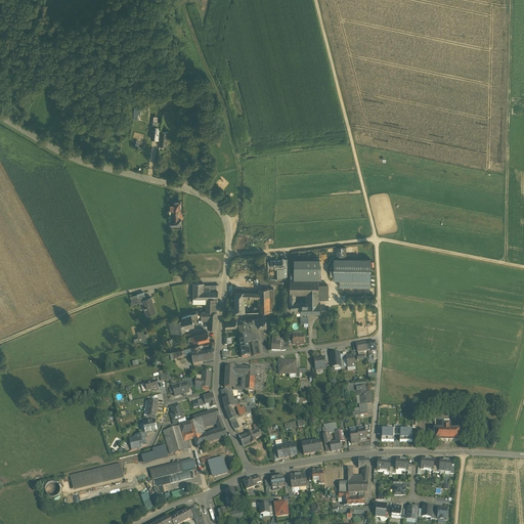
[(168,132),(161,132),(159,146),(167,147),(168,132)]
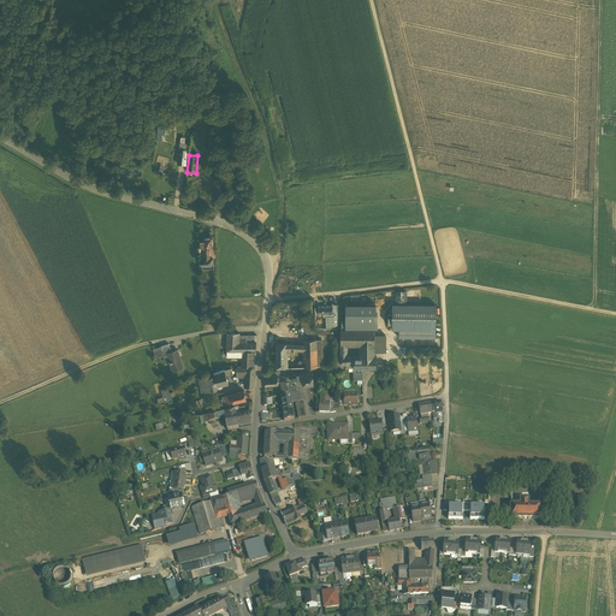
[(212,237),(203,237),(203,241),(200,242),(200,248),(205,248),(205,252),(205,261),(201,261),(202,270),(213,268),(213,258),(209,258),(209,254),(209,252),(209,247),(213,247),(212,237)]
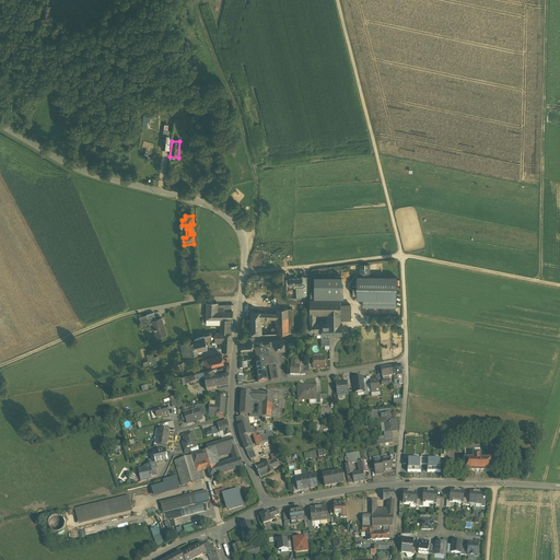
[(370,265),(360,265),(360,277),(370,277),(370,265)]
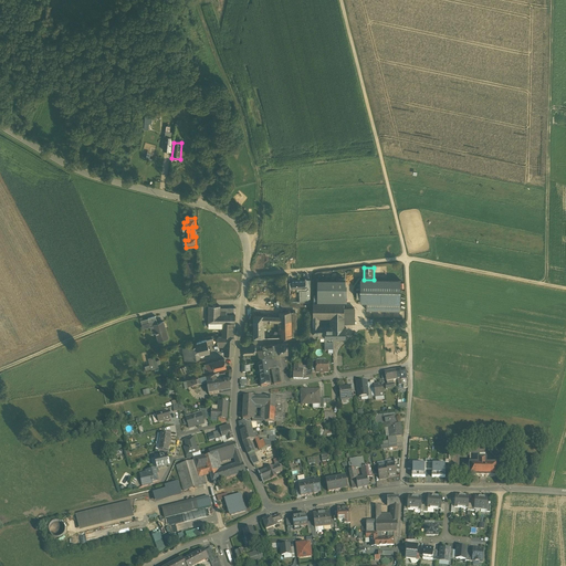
[(299,280),(297,280),(296,281),(292,281),(292,282),(293,289),(305,289),(305,284),(306,284),(306,280),(306,279),(304,279),(304,280),(300,281),(299,280)]
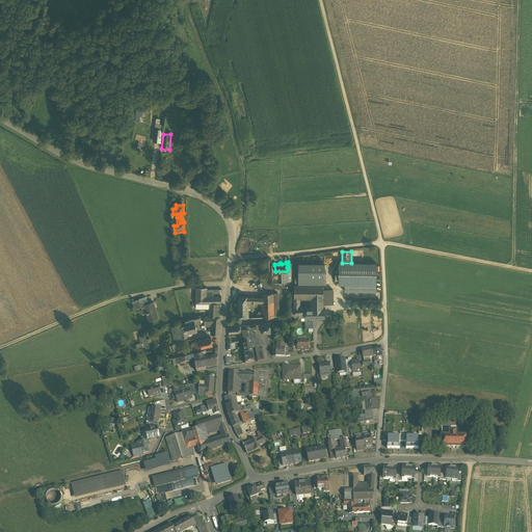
[(292,263),(288,263),(288,267),(287,267),(287,271),(275,271),(275,274),(278,274),(278,273),(282,273),(289,273),(289,281),(291,281),(292,263)]
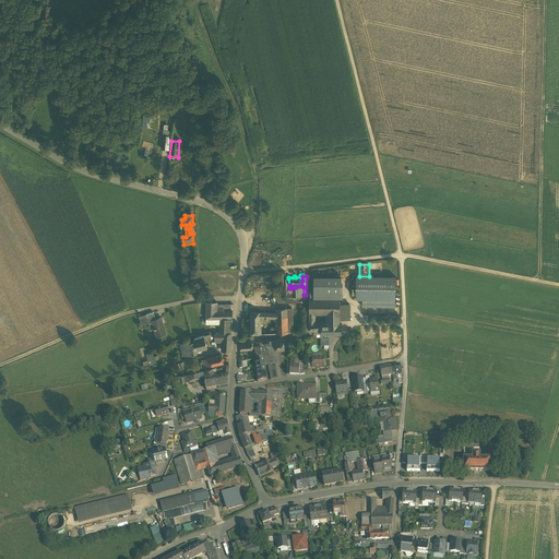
[(359,276),(356,276),(356,287),(356,295),(355,299),(361,299),(361,307),(395,307),(395,276),(369,276),(359,276)]
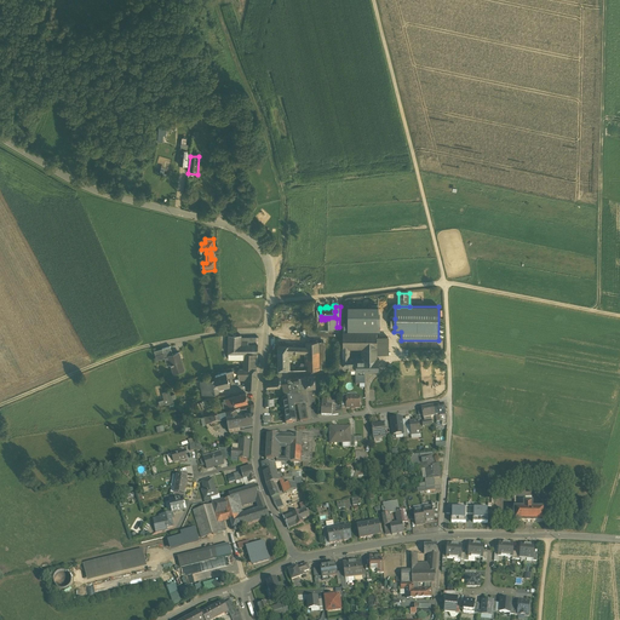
[(344,323),(344,332),(377,332),(377,308),(348,308),(348,323),(344,323)]
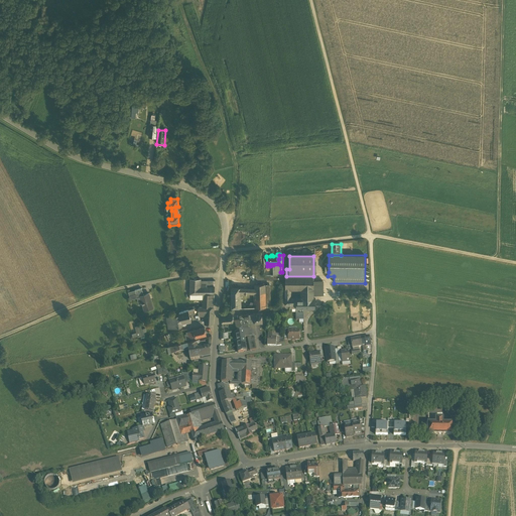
[(280,265),(273,265),(273,274),(282,274),(282,272),(280,272),(280,265)]
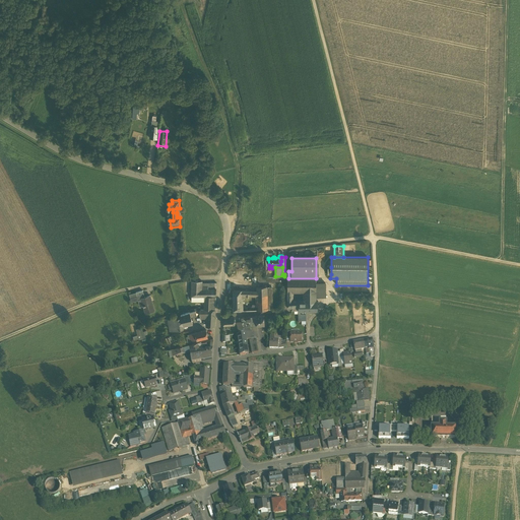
[(293,301),(293,290),(305,290),(305,301),(316,301),(316,297),(316,282),(316,278),(288,278),(287,278),(287,288),(287,301),(293,301)]
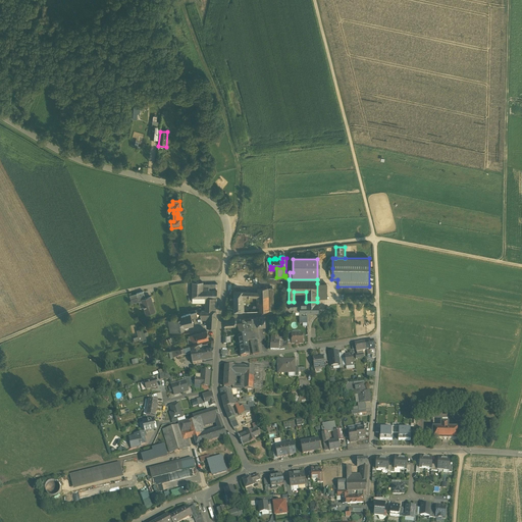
[(203,282),(193,282),(192,298),(193,298),(205,298),(216,298),(217,290),(209,291),(209,288),(203,288),(203,282)]
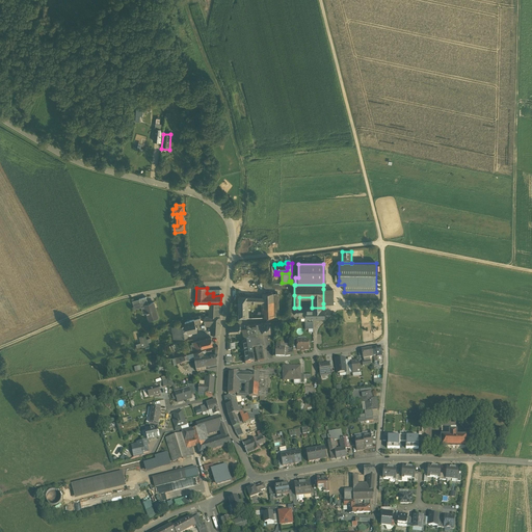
[(333,289),(323,289),(323,303),(333,304),(333,289)]
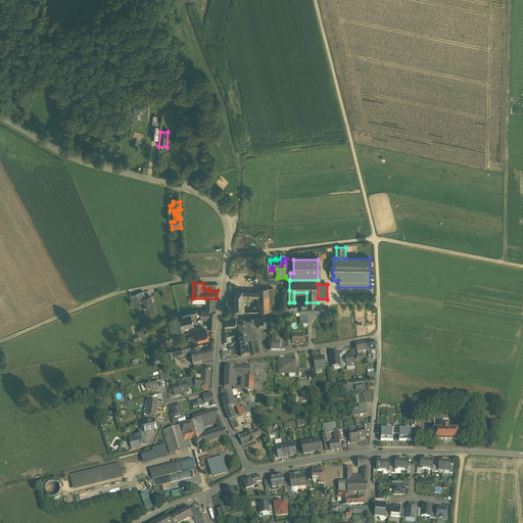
[(269,288),(258,288),(258,292),(258,298),(259,312),(270,311),(269,288)]
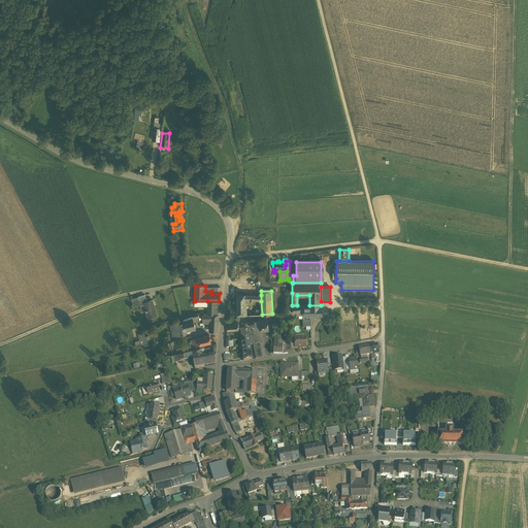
[(245,295),(236,294),(237,306),(237,316),(245,316),(245,304),(245,299),(245,295)]
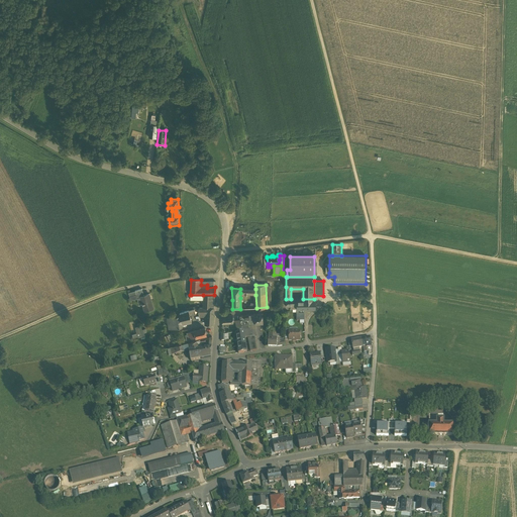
[(141,289),(135,291),(136,295),(137,298),(140,297),(143,296),(141,289)]
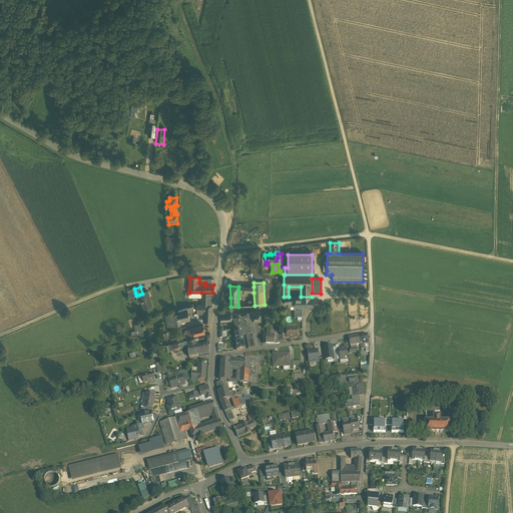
[(240,291),(249,292),(250,292),(250,293),(253,293),(253,287),(249,287),(238,287),(238,291),(238,295),(240,295),(240,291)]
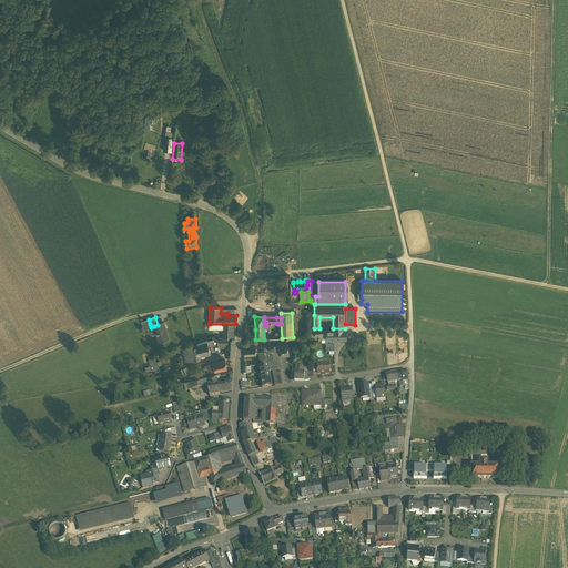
[(158,325),(154,326),(159,343),(169,340),(164,323),(158,325)]
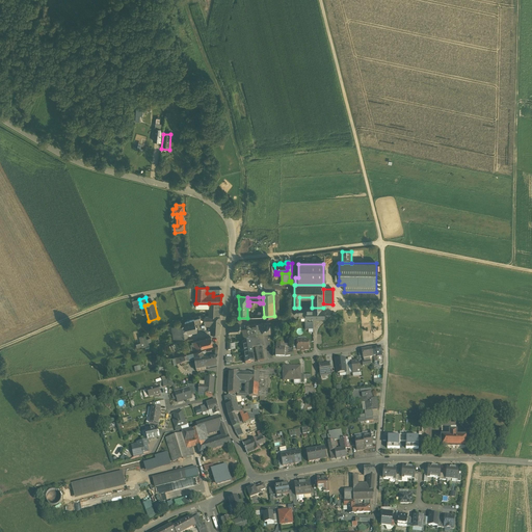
[(220,303),(209,303),(209,309),(209,317),(212,317),(220,317),(220,303)]
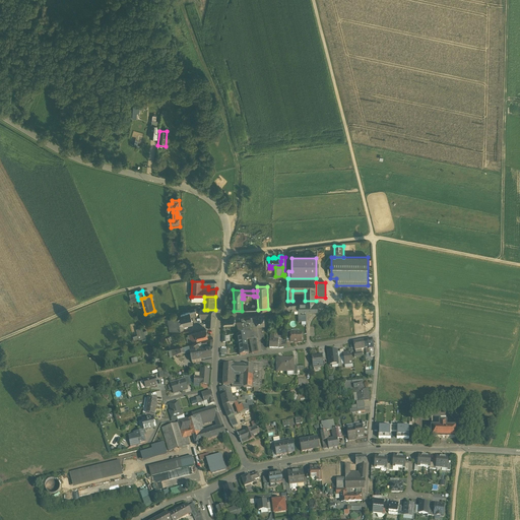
[(293,301),(287,301),(287,309),(291,309),(291,311),(299,311),(299,301),(293,301)]
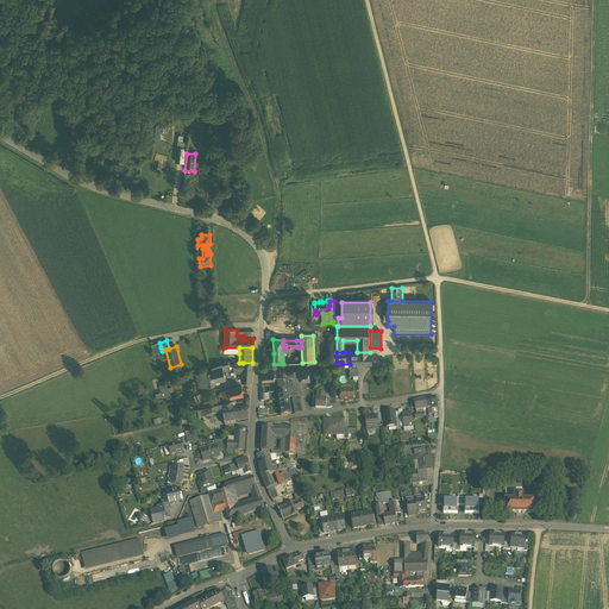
[(357,352),(350,352),(350,364),(359,364),(370,364),(370,352),(357,352)]
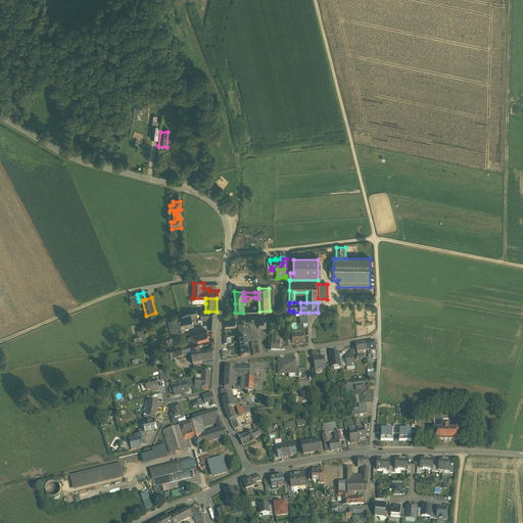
[(217,312),(208,312),(208,320),(208,329),(216,329),(217,312)]
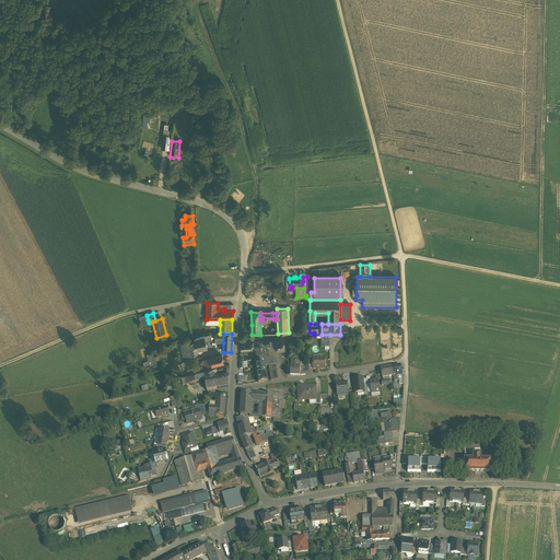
[(205,337),(195,339),(195,341),(197,351),(208,349),(206,342),(205,337)]
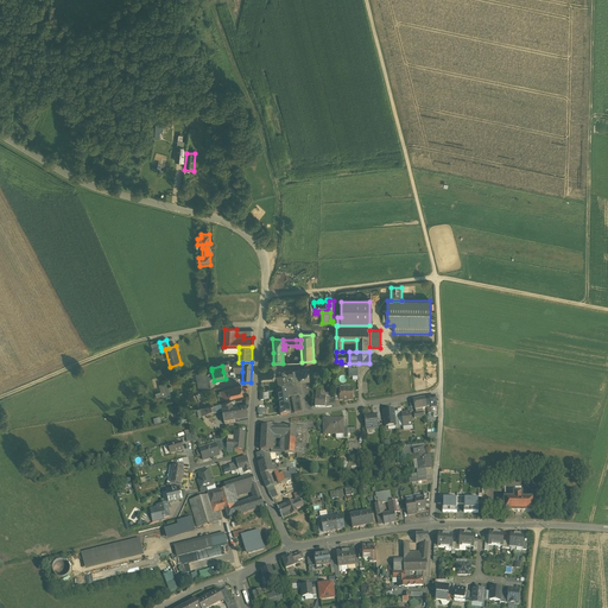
[(299,369),(282,372),(283,377),(284,381),(291,381),(301,380),(299,369)]
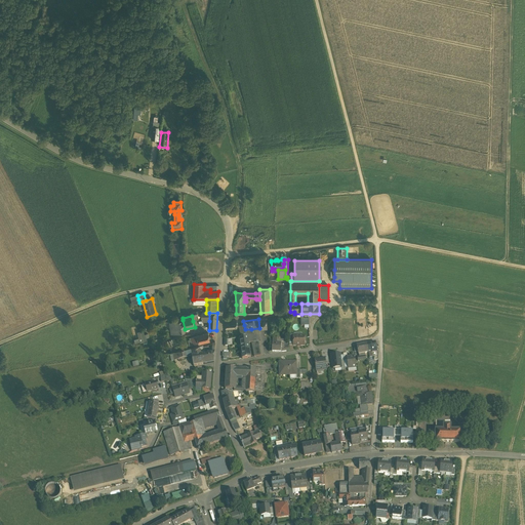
[(183,320),(170,322),(172,334),(185,332),(185,329),(183,320)]
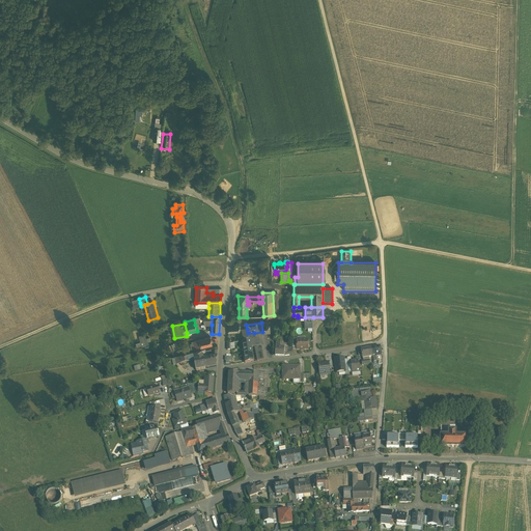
[(239,325),(228,325),(228,336),(229,336),(234,336),(233,332),(240,331),(239,325)]
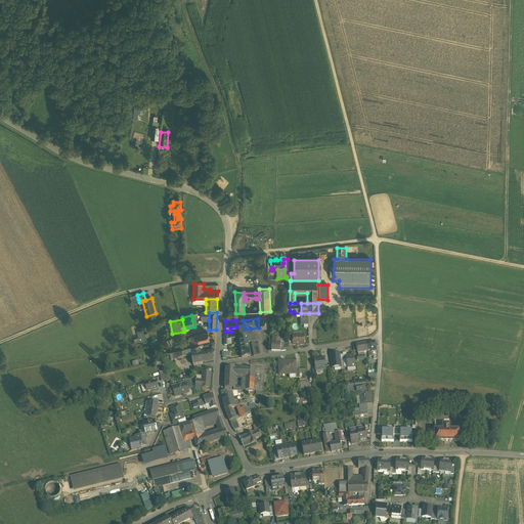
[(251,329),(245,329),(246,334),(247,337),(248,343),(251,342),(254,341),(251,329)]
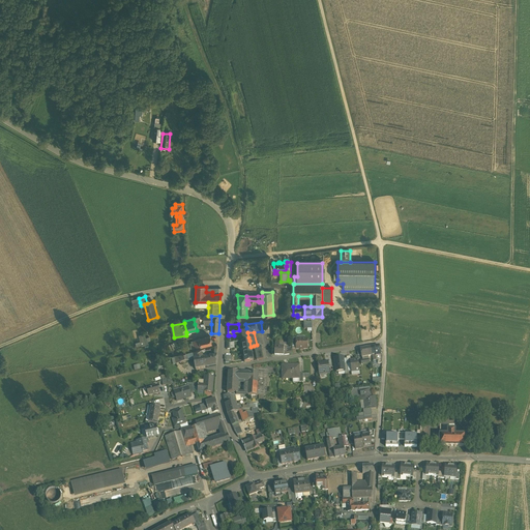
[(137,347),(149,344),(148,341),(150,340),(149,336),(146,337),(145,334),(139,335),(140,342),(136,343),(137,347)]
